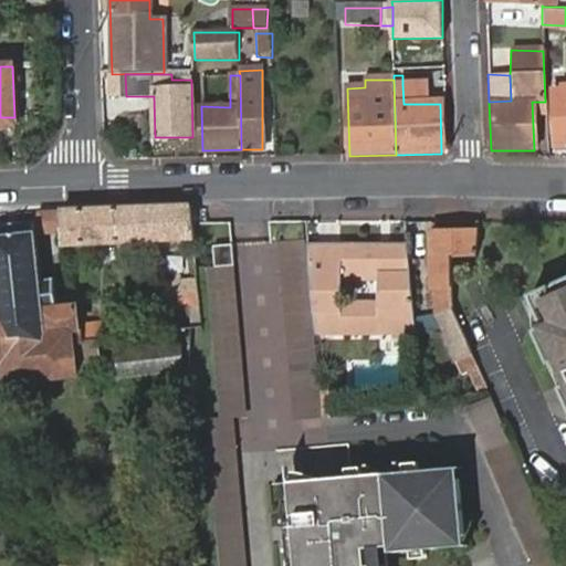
[(404,104),(430,104),(429,83),(402,84),(404,104)]
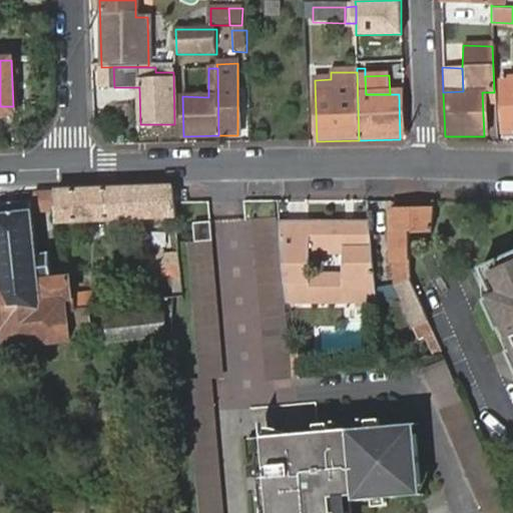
[(501,86),(504,132),(512,131),(512,81),(507,81),(508,86),(501,86)]
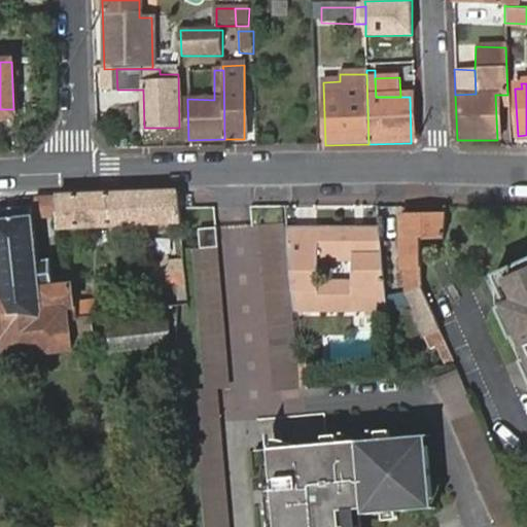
[(178,187),(41,191),(35,205),(0,206),(0,336),(6,336),(8,353),(71,347),(71,329),(93,328),(90,297),(69,297),(68,279),(50,280),(48,254),(37,254),(36,209),(58,209),(59,221),(124,220),(126,236),(147,236),(139,220),(180,219),(178,187)]
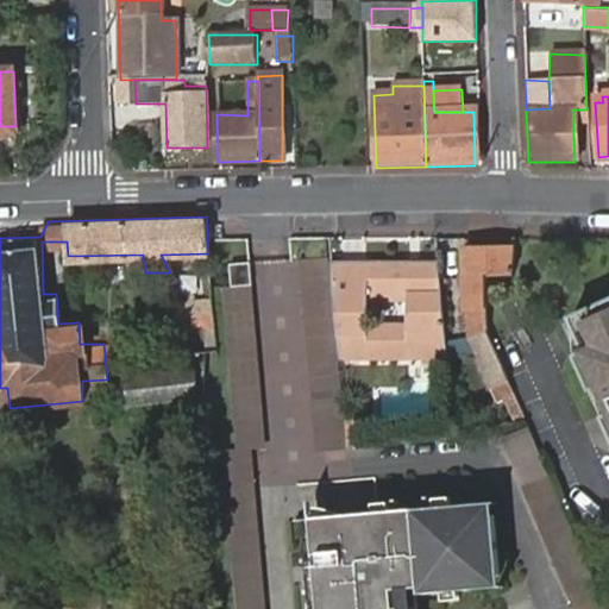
[(509,276),(510,246),(462,249),(464,275),(453,275),(453,287),(463,288),(465,312),(478,312),(478,320),(487,320),(482,277),(509,276)]
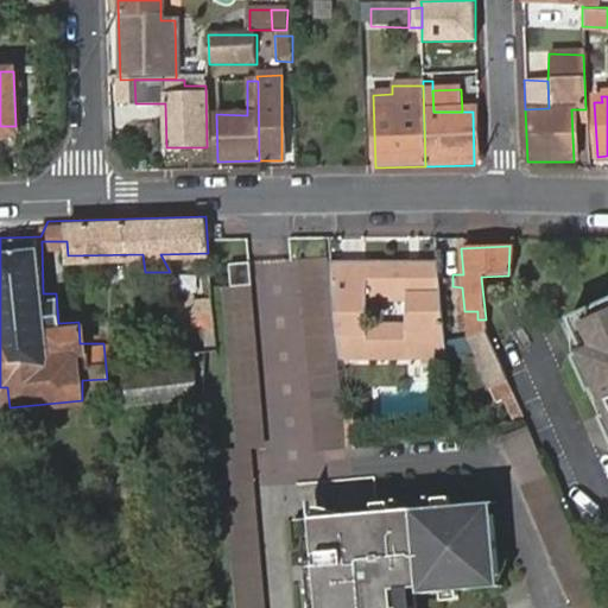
[(329,259),(329,257),(299,259),(316,445),(347,444),(347,443),(337,350),(329,259)]
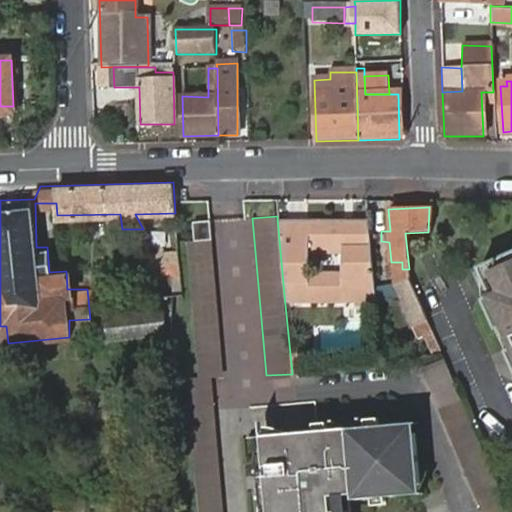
[(368,217),(277,218),(284,295),(375,295),(368,217)]
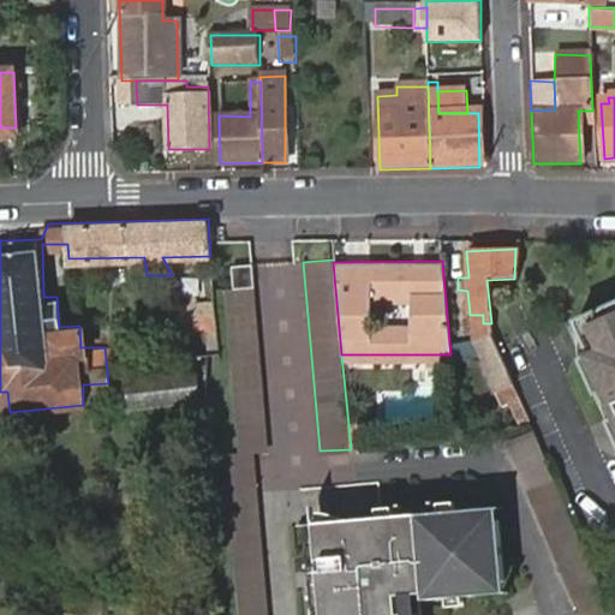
[(251,262),(230,263),(231,287),(252,286),(251,262)]
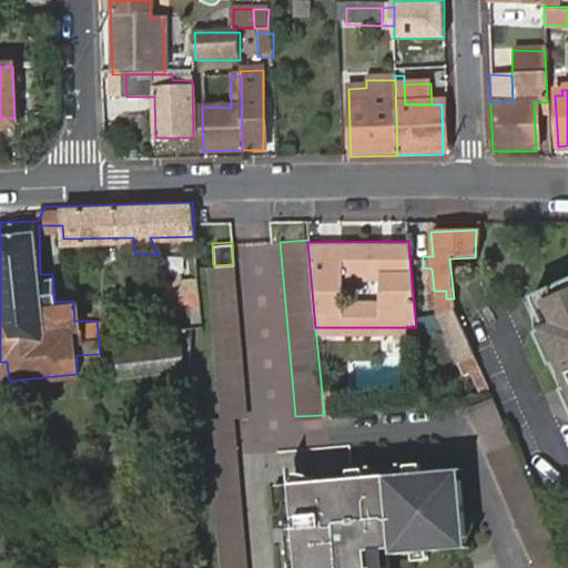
[(244,414),(233,264),(213,265),(206,266),(217,416),(244,414)]
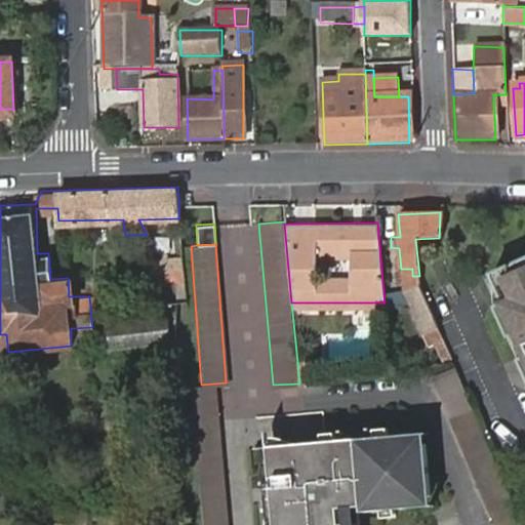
[(169,305),(187,303),(183,256),(148,258),(150,285),(168,284),(169,305)]
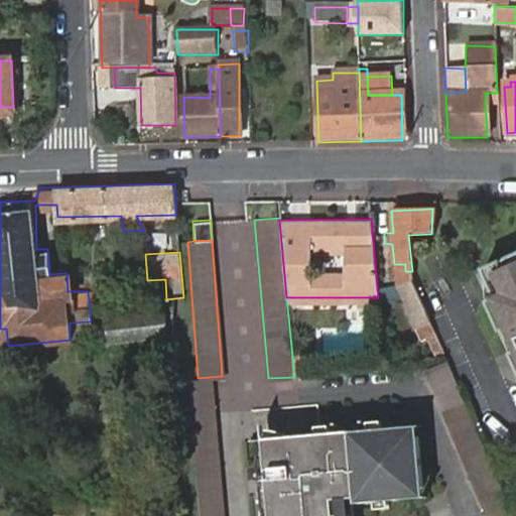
[(515,255),(481,273),(488,288),(494,300),(485,305),(515,372),(515,255)]
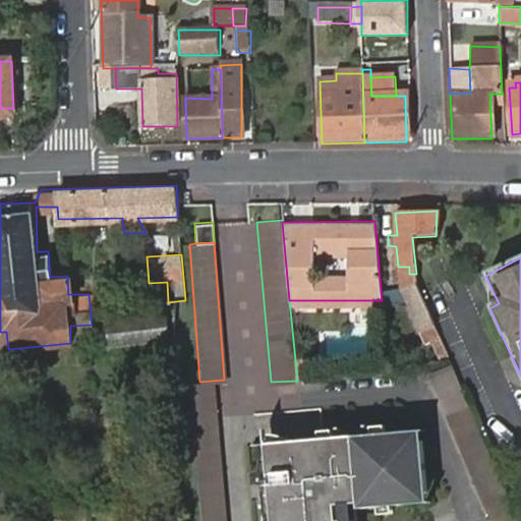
[(421,330),(435,324),(418,284),(404,289),(421,330)]
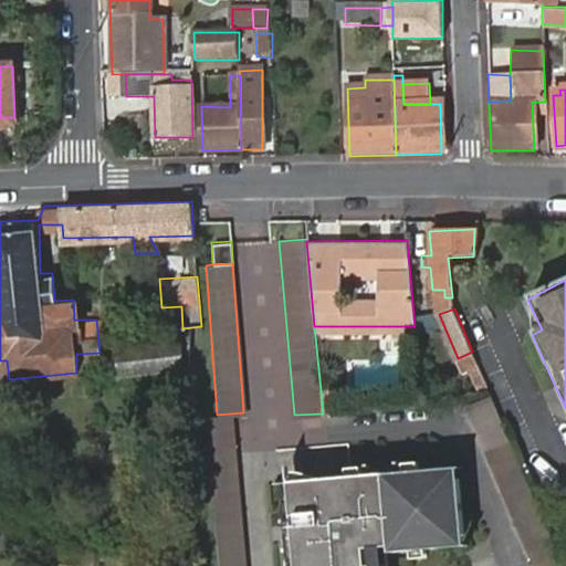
[(542,329),(535,316),(533,317),(532,322),(532,329),(532,335),(542,329)]
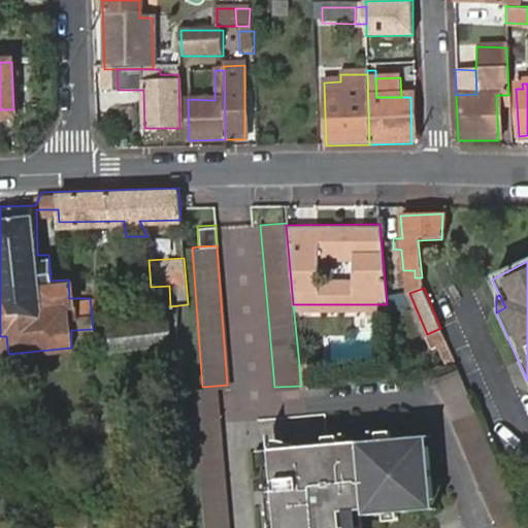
[(107,328),(109,354),(172,350),(170,323),(107,328)]
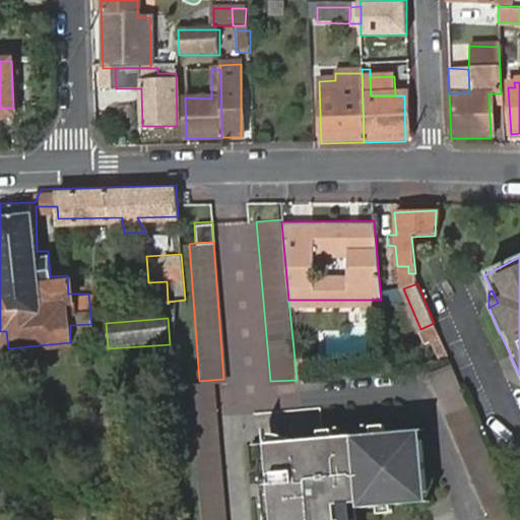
[(222,519),(211,381),(187,383),(198,519),(222,519)]
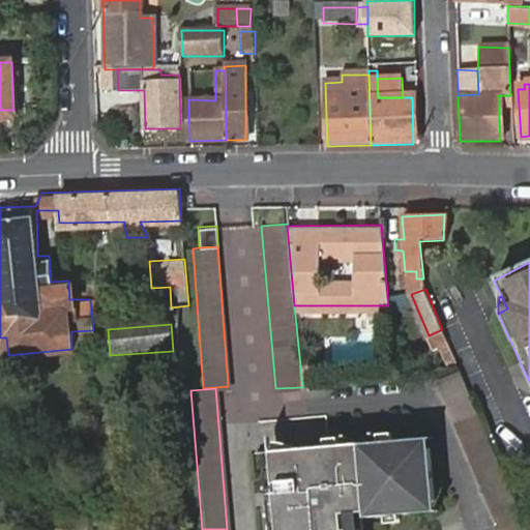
[(325,443),(322,414),(291,416),(294,446),(325,443)]
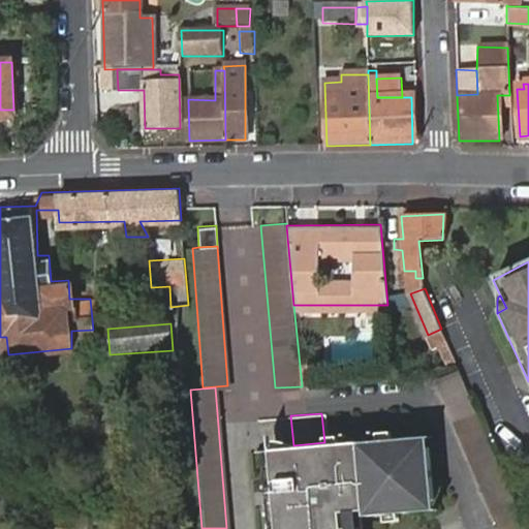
[(293,445),(268,446),(270,458),(267,464),(267,476),(268,481),(273,490),(278,489),(278,502),(273,502),(274,528),(340,528),(340,514),(348,512),(362,511),(363,516),(407,512),(405,502),(433,499),(428,445),(403,447),(401,437),(324,442),(293,445)]
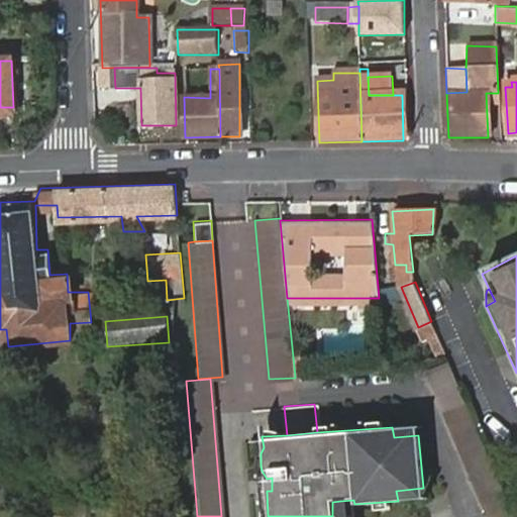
[(341,516),(340,501),(332,502),(332,516),(341,516)]
